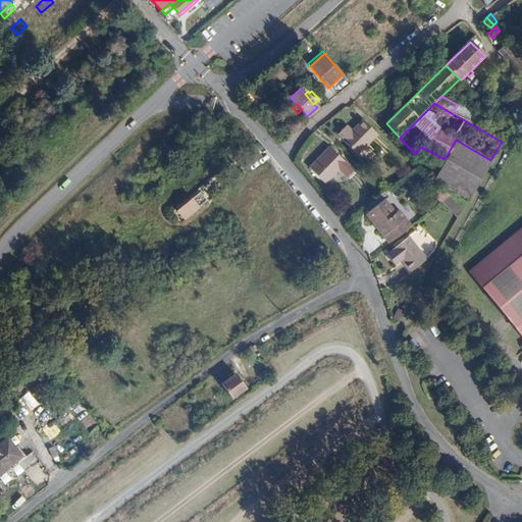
[(452,113),(479,128),(485,118),(458,105),(452,113)]
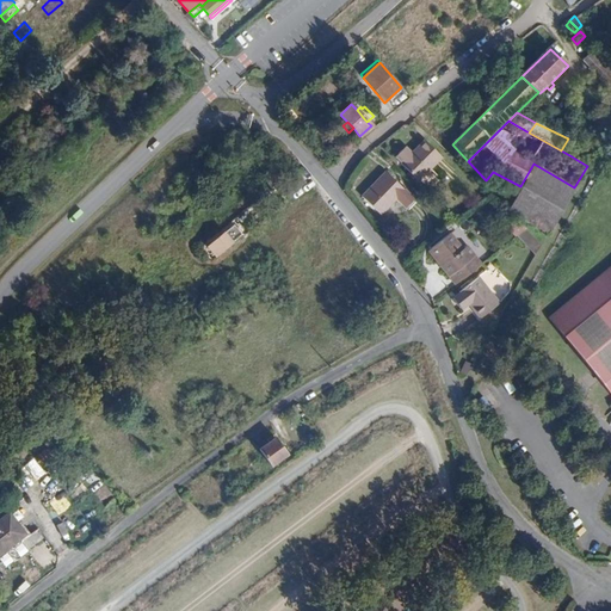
[(448,162),(431,144),(418,156),(412,150),(401,160),(407,167),(406,168),(423,186),(448,162)]
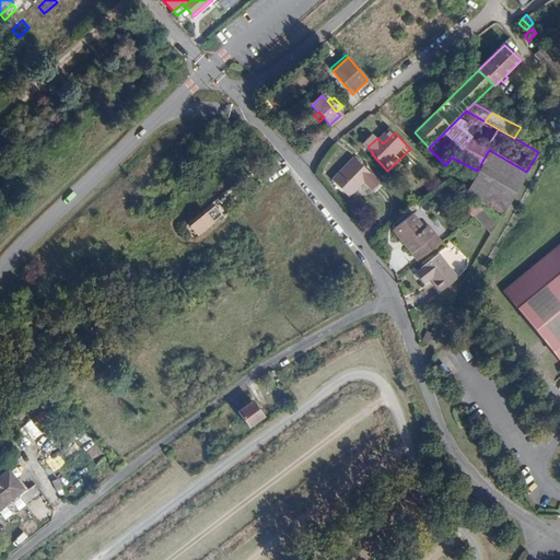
[(499,217),(526,172),(489,150),(477,171),(462,195),(499,217)]
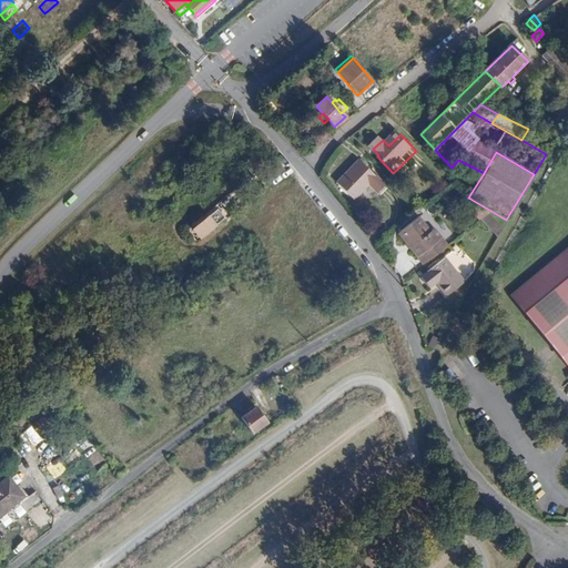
[(260,176),(267,184),(284,170),(277,162),(260,176)]
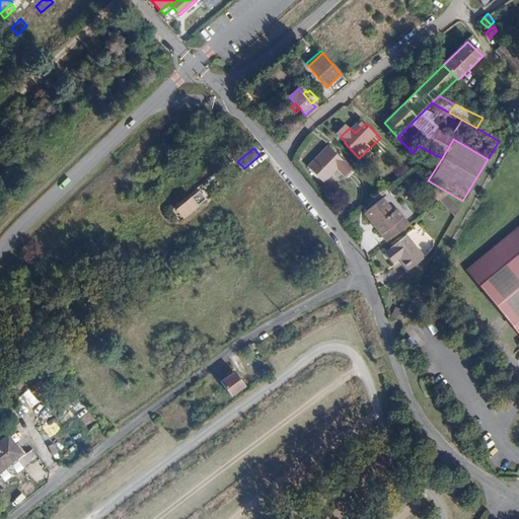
[(356,174),(334,150),(312,169),(326,186),(342,172),(349,180),(356,174)]
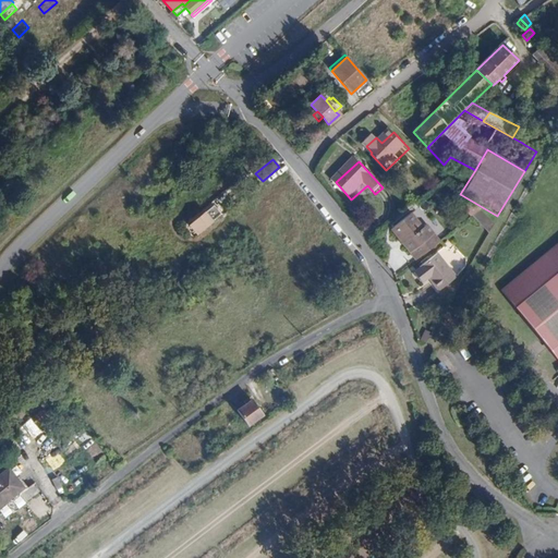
[(208,218),(204,213),(190,226),(196,233),(214,218),(211,215),(208,218)]
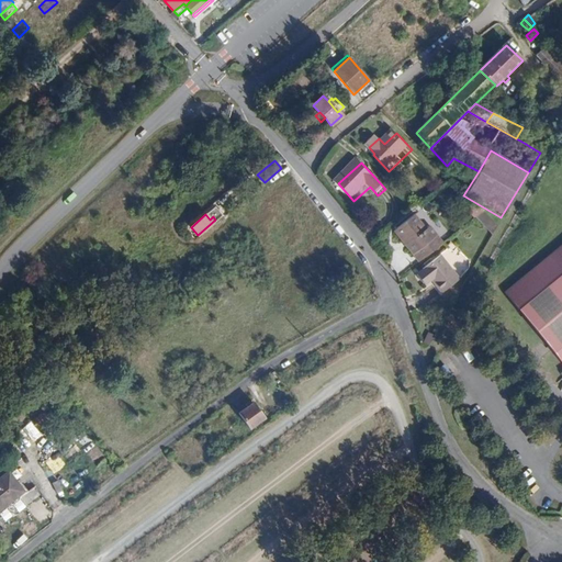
[(474,222),(484,233),(491,226),(482,216),(474,222)]
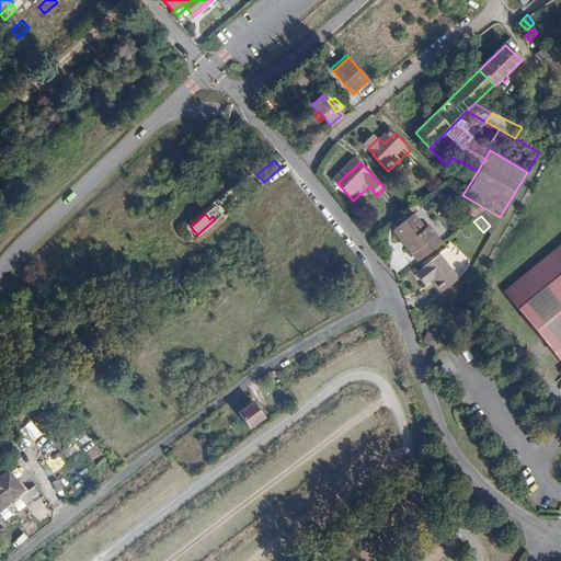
[(396,236),(420,264),(444,245),(431,230),(427,232),(416,219),(396,236)]
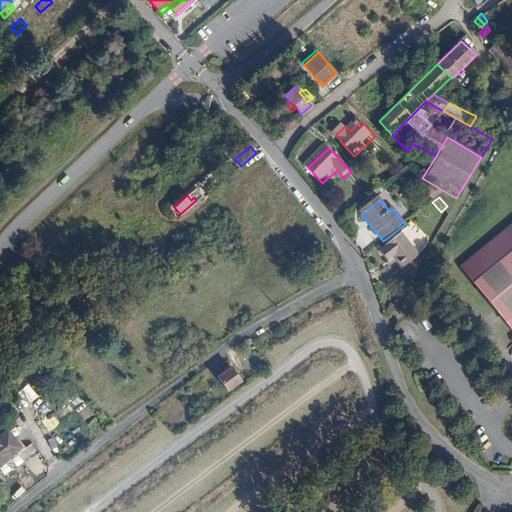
[(441,212),(447,219),(452,211),(447,206),(441,212)]
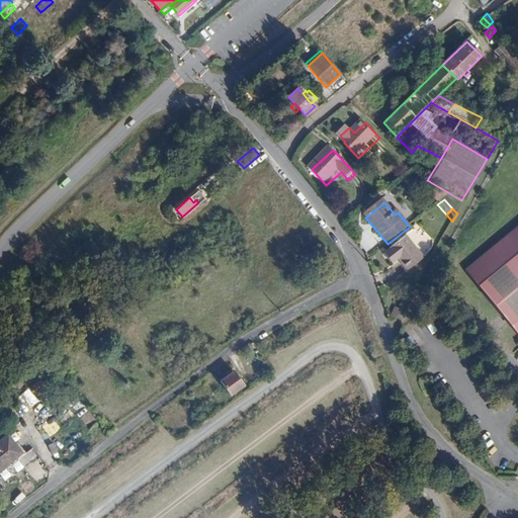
[(517,227),(465,270),(517,335),(517,227)]
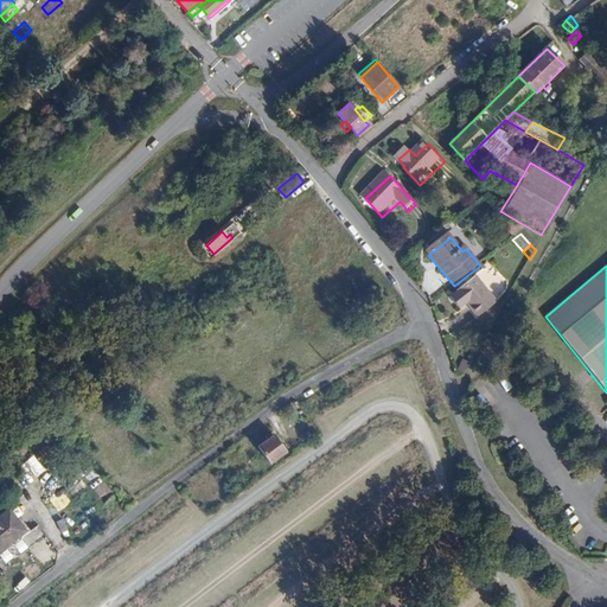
[(496,302),(475,276),(457,291),(458,293),(451,299),(458,307),(465,302),(477,318),(496,302)]
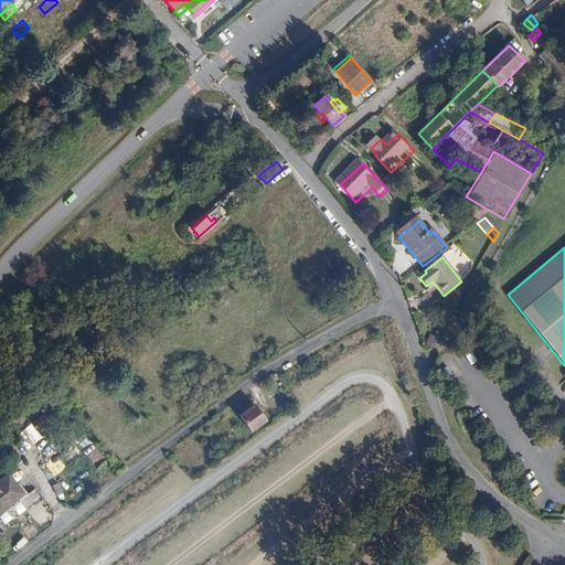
[(254,404),(240,415),(252,430),(266,418),(254,404)]
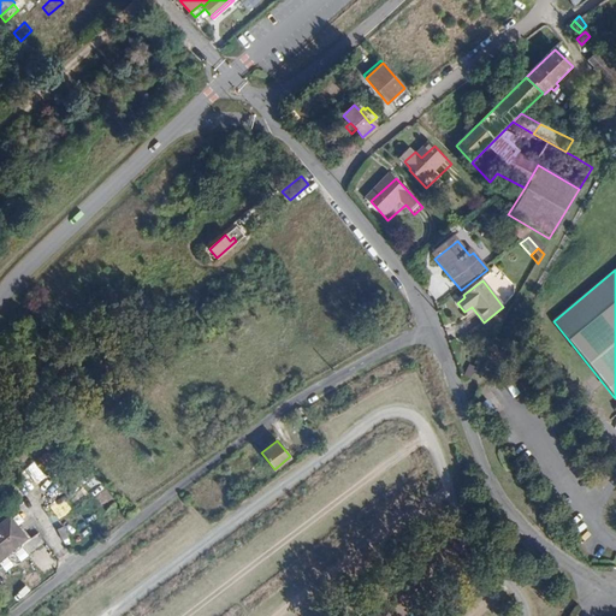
[(30,457),(34,461),(47,450),(53,457),(58,455),(48,443),(30,457)]
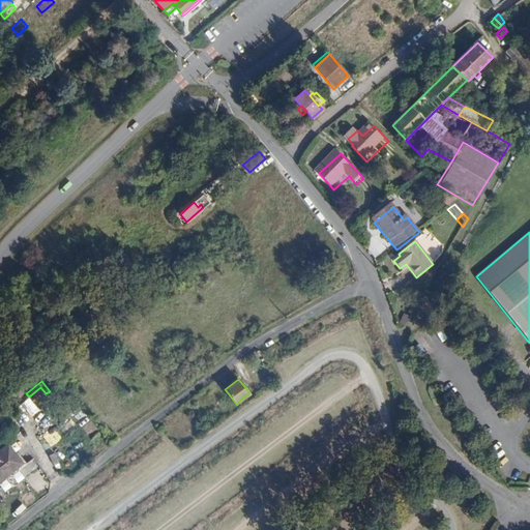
[(40,387),(29,396),(34,403),(46,393),(40,387)]
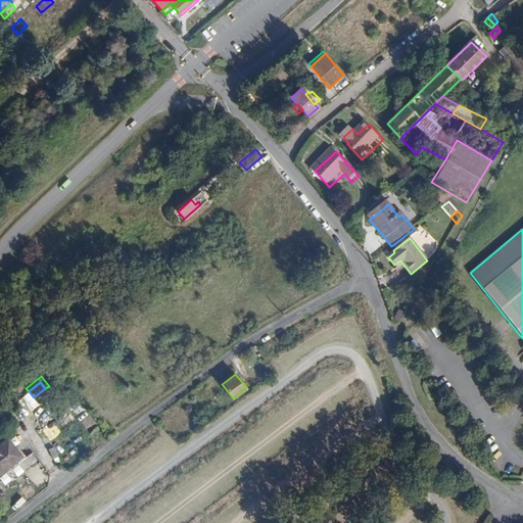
[(39,403),(41,402),(50,394),(45,388),(34,397),(39,403)]
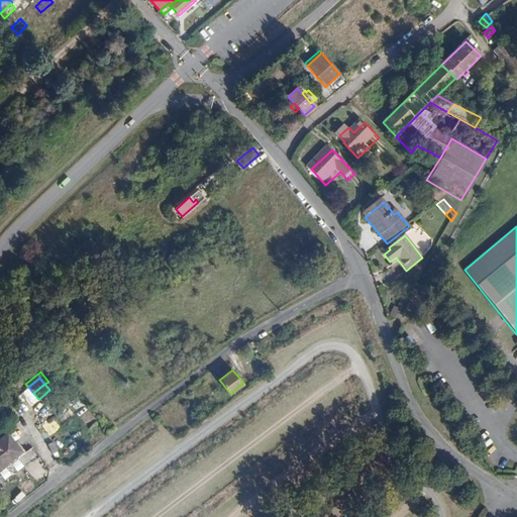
[(31,405),(38,399),(33,393),(28,387),(21,392),(31,405)]
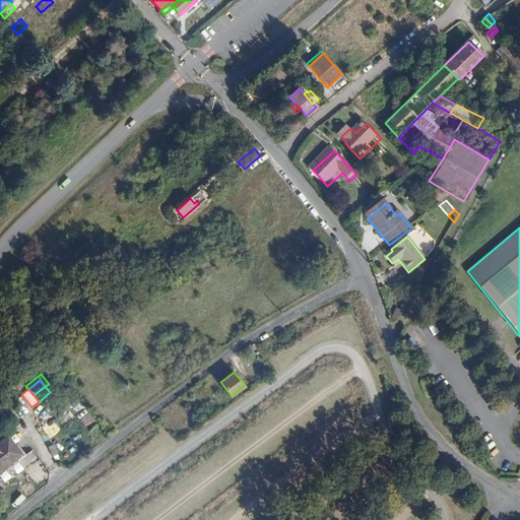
[(41,400),(42,401),(45,398),(52,407),(58,403),(50,392),(41,400)]
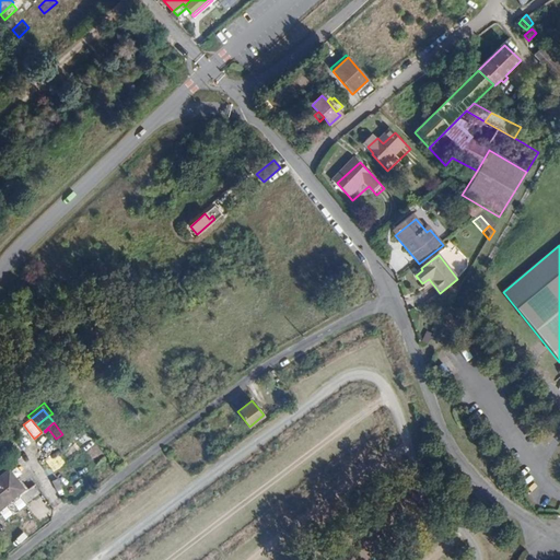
[(48,429),(45,432),(53,442),(56,439),(48,429)]
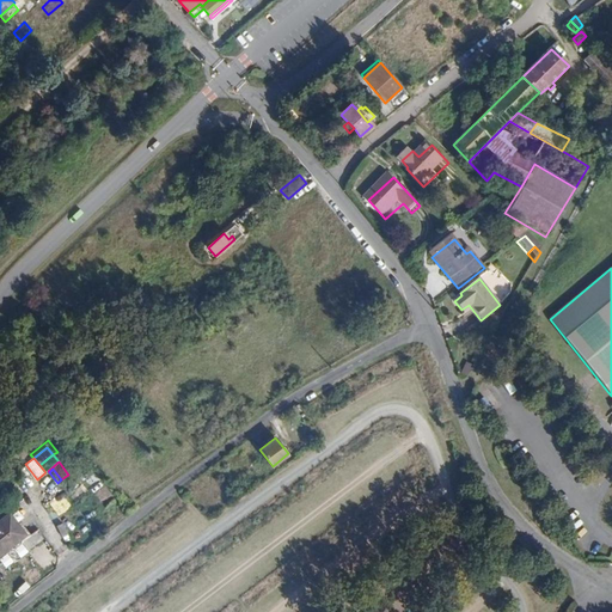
[(10,513),(0,519),(0,556),(28,536),(10,513)]
